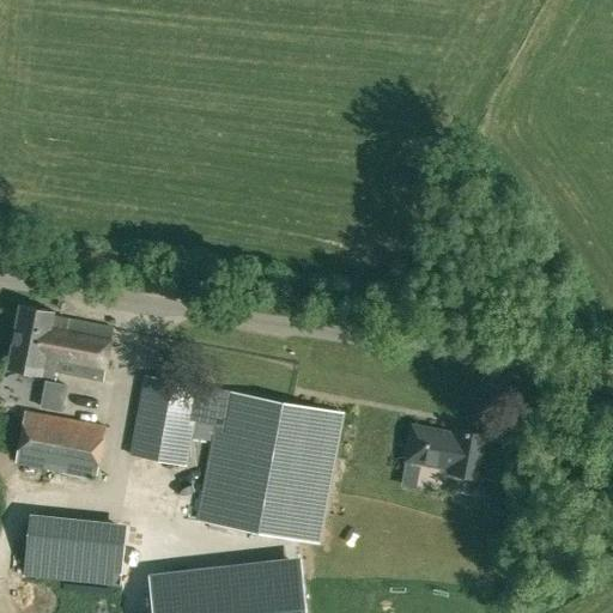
[(54,370),(103,380),(113,328),(54,317),(55,313),(20,307),(8,368),(53,376),(54,370)]
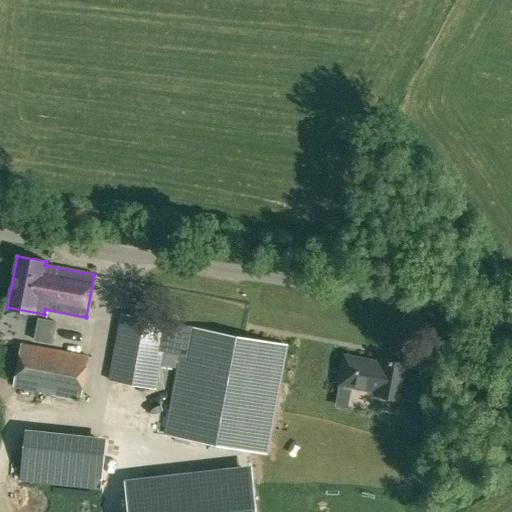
[(165,434),(267,453),(288,345),(122,314),(110,380),(155,389),(163,352),(179,354),(165,434)]
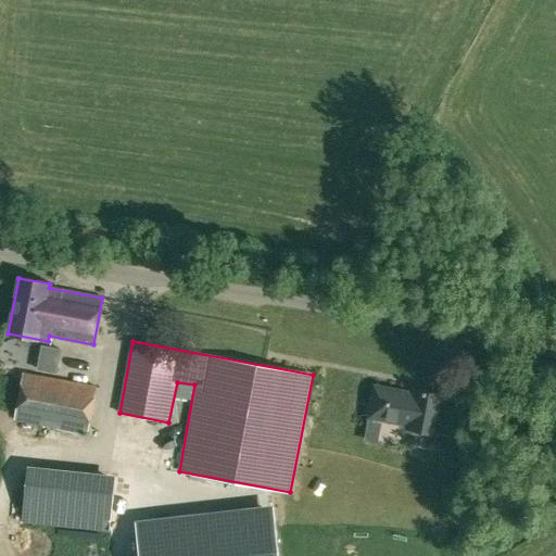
[(14,420),(87,433),(97,386),(23,373),(14,420)]
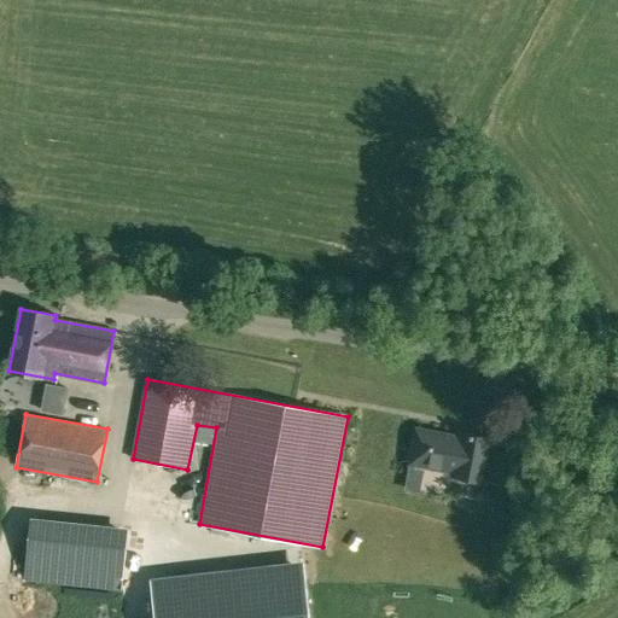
[(452,476),(487,482),(495,441),(461,433),(460,438),(418,430),(410,464),(453,472),(452,476)]
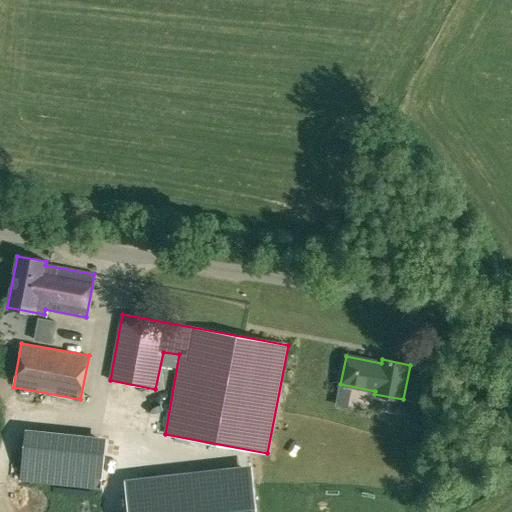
[(107,436),(26,430),(22,481),(102,488),(107,436)]
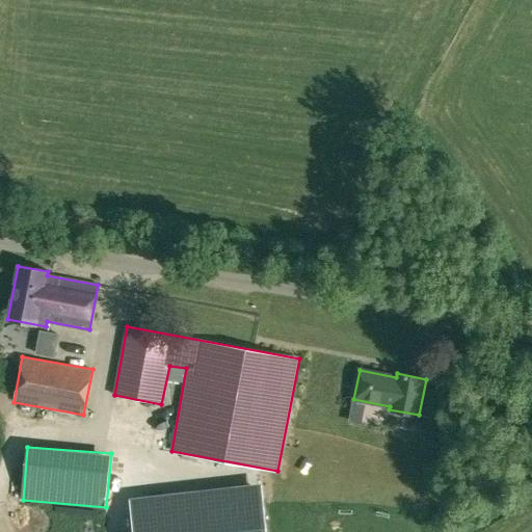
[(132,508),(133,531),(270,531),(267,494),(132,508)]
